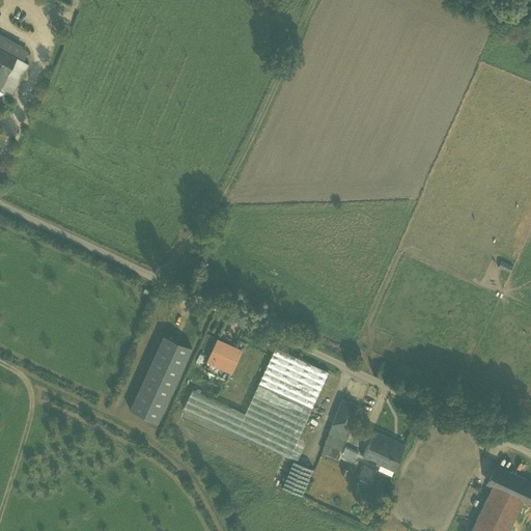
[(0,47),(16,56),(21,47),(0,34),(0,47)]
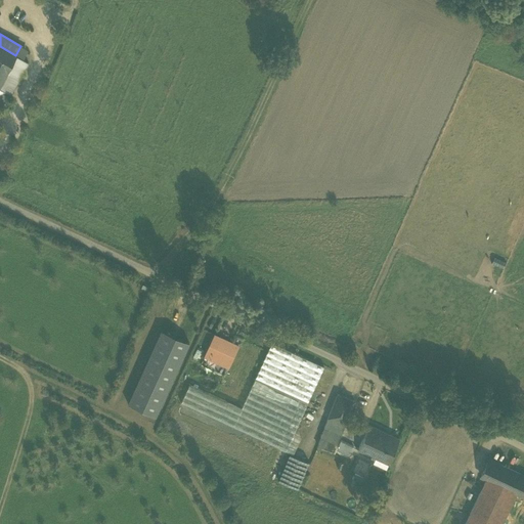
[(0,84),(16,55),(22,53),(15,55),(0,46),(0,84)]
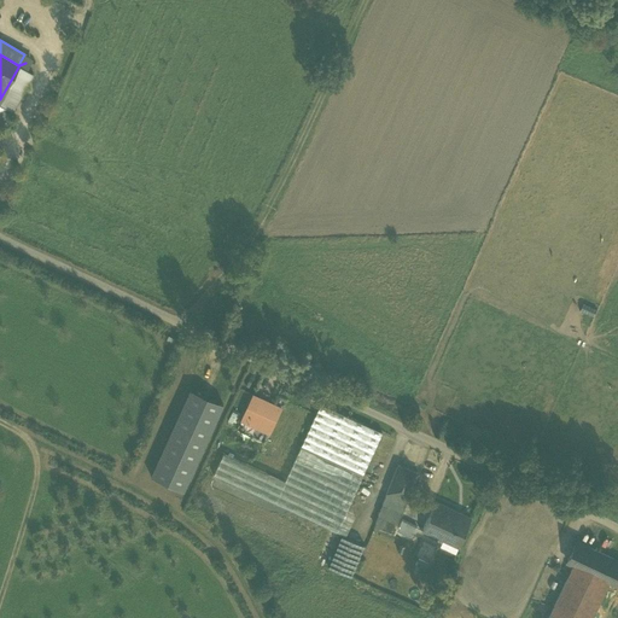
[(0,99),(0,104),(12,110),(33,73),(19,65),(0,99)]
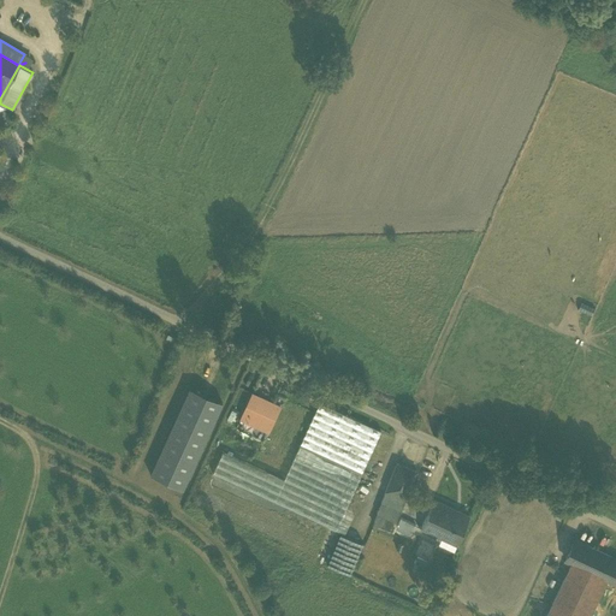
[(221,402),(189,388),(150,475),(182,490),(221,402)]
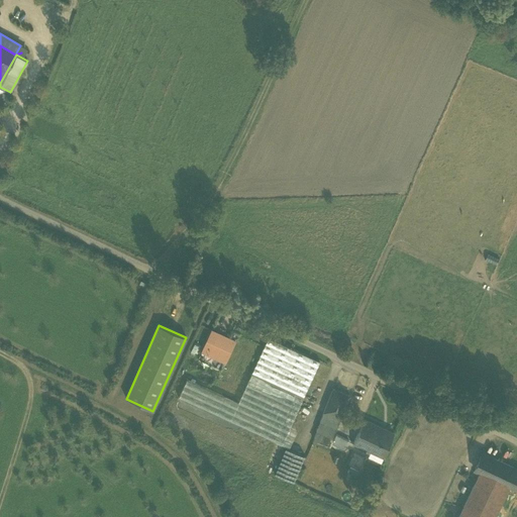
[(233,341),(212,331),(203,350),(224,360),(233,341)]
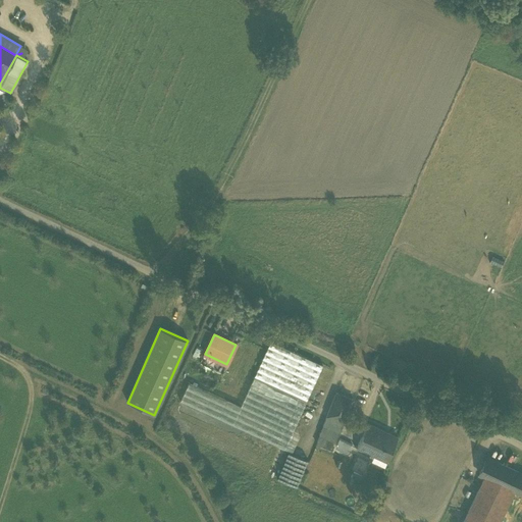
[(254,377),(306,402),(322,366),(270,342),(254,377)]
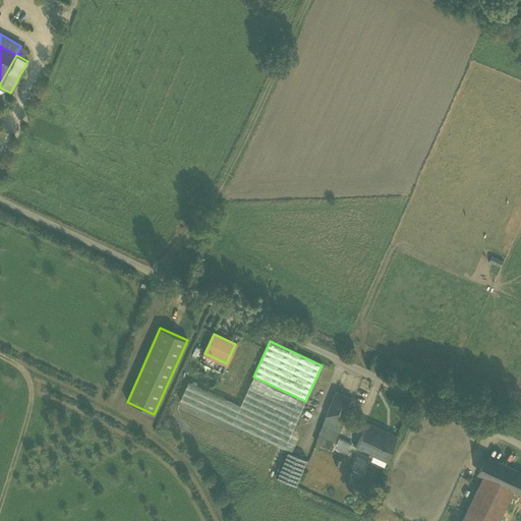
[(188,383),(180,401),(283,448),(305,401),(253,377),(240,407),(188,383)]
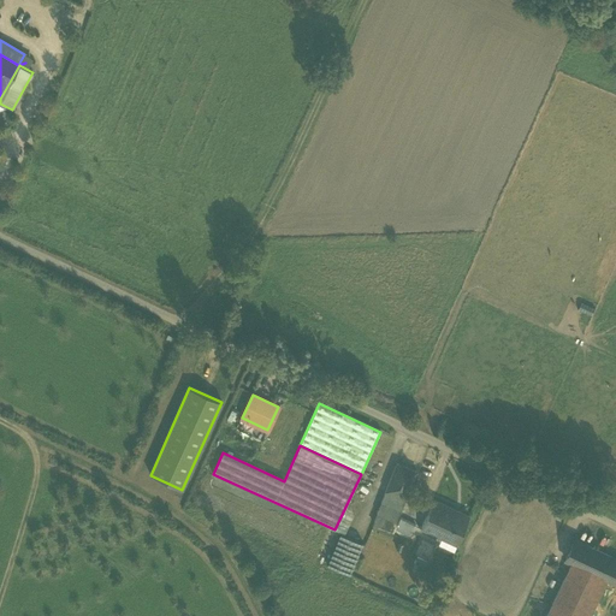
[(385,492),(404,499),(406,497),(407,498),(416,473),(397,465),(385,492)]
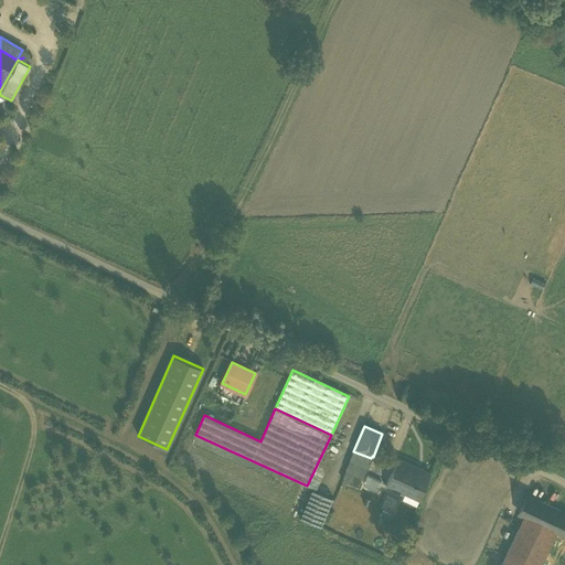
[(361,478),(364,479),(372,460),(371,459),(371,458),(353,451),(345,472),(347,472),(361,478)]
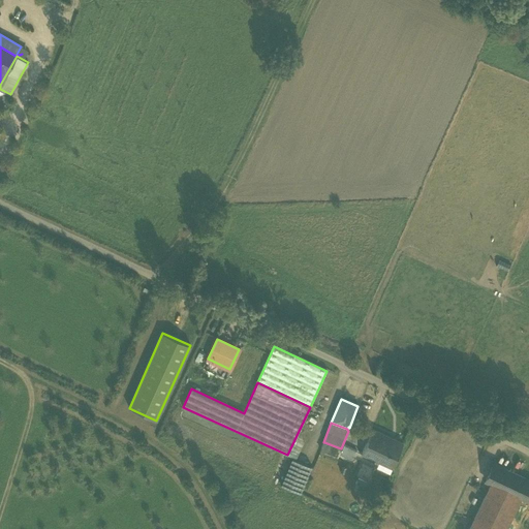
[(362,455),(392,469),(393,469),(403,444),(372,431),(362,455)]
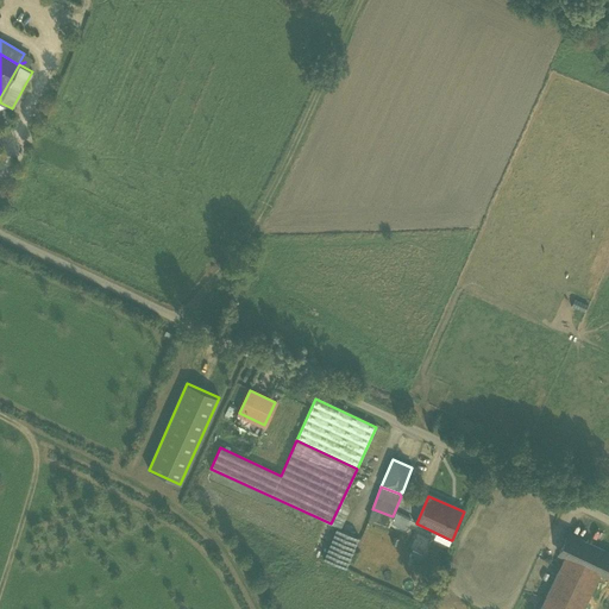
[(369,520),(384,526),(389,515),(374,509),(369,520)]
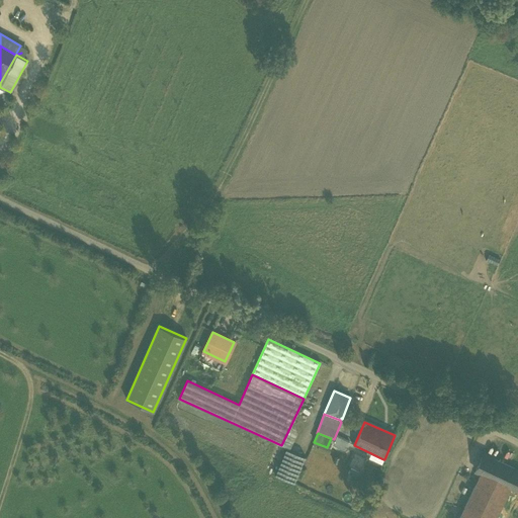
[(334,444),(345,449),(348,442),(337,437),(334,444)]
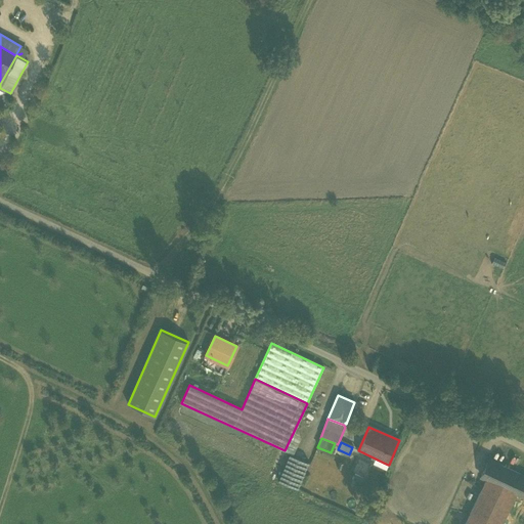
[(278,482),(297,490),(308,463),(290,454),(284,470),(278,482)]
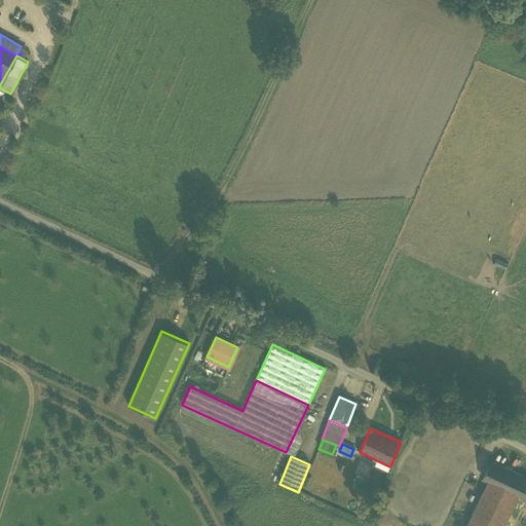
[(360,461),(353,481),(364,484),(370,465),(360,461)]
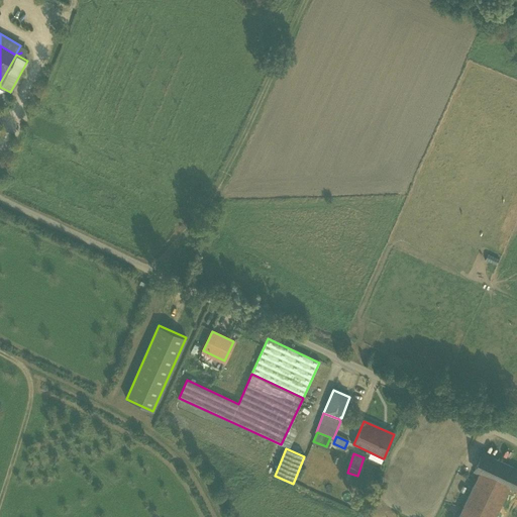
[(474,470),(480,473),(475,482),(458,516),(494,516),(509,487),(515,490),(516,486),(516,469),(482,453),(474,470)]
